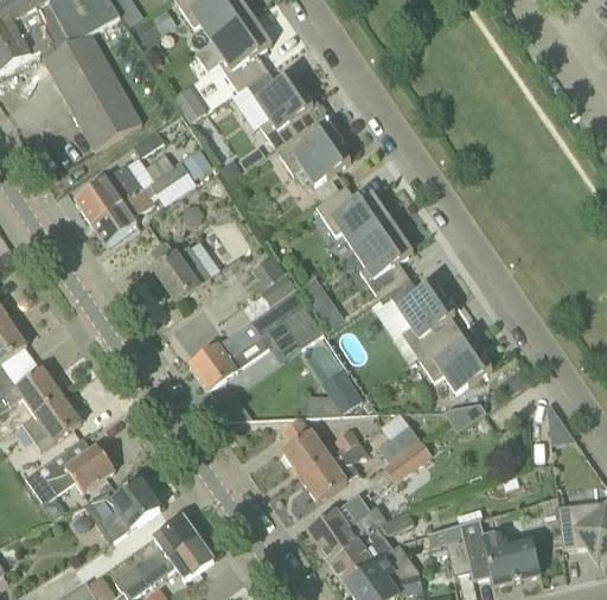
[(91,36),(122,18),(120,14),(110,0),(70,0),(0,39),(0,72),(39,51),(42,56),(45,61),(91,36)]
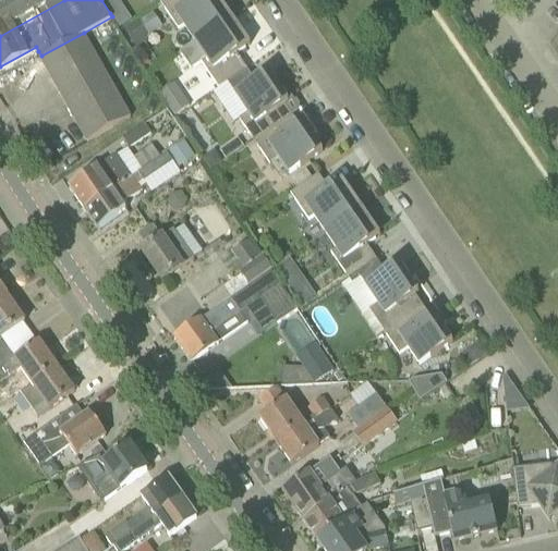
[(4,0),(0,2),(0,36),(64,0),(4,0)]
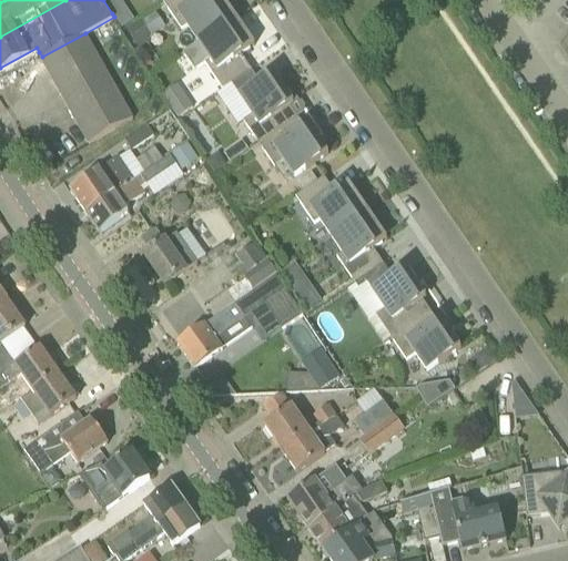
[(124,0),(111,9),(122,24),(134,16),(124,0)]
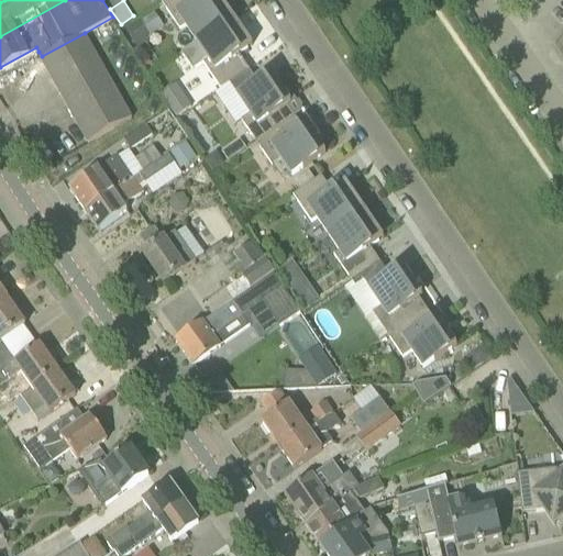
[(196,40),(233,13),(224,0),(164,0),(180,25),(184,23),(196,40)]
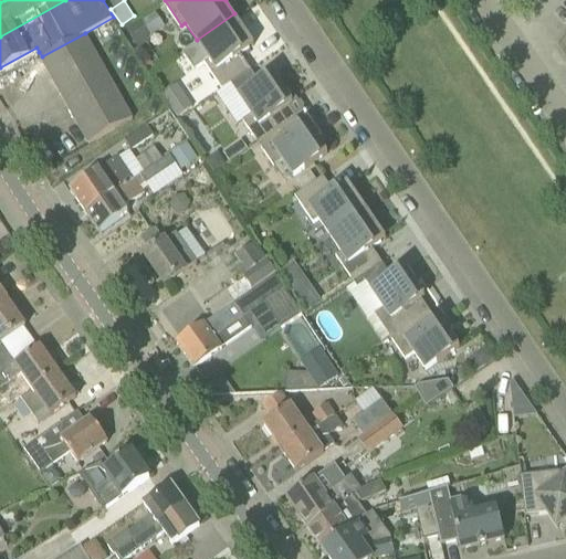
[(247,30),(234,13),(197,40),(208,56),(203,59),(222,86),(231,80),(251,66),(240,51),(249,44),(253,42),(254,41),(253,40),(247,30)]
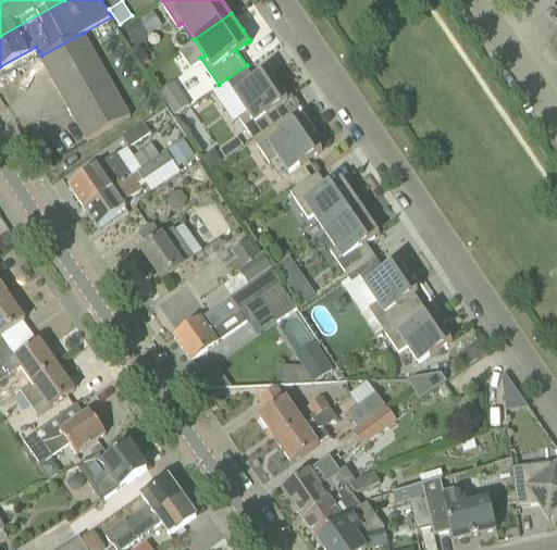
[(134,41),(149,32),(149,30),(139,16),(124,26),(134,41)]
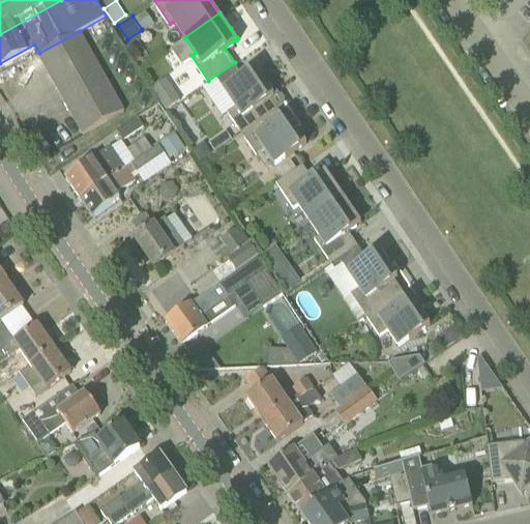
[(39,53),(84,132),(123,106),(80,31),(39,53)]
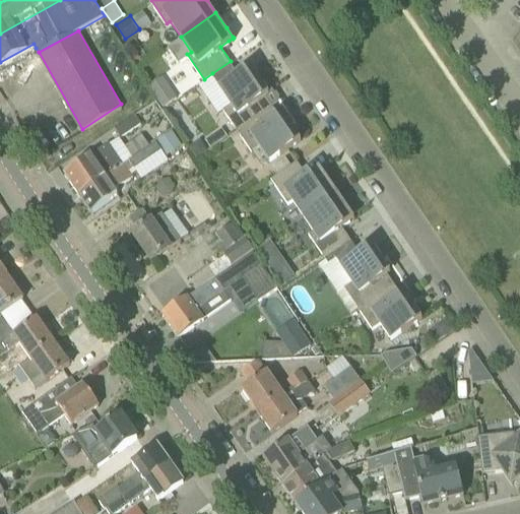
[(231,61),(212,73),(232,102),(223,108),(237,128),(273,104),(265,93),(269,90),(252,65),(239,74),(231,61)]
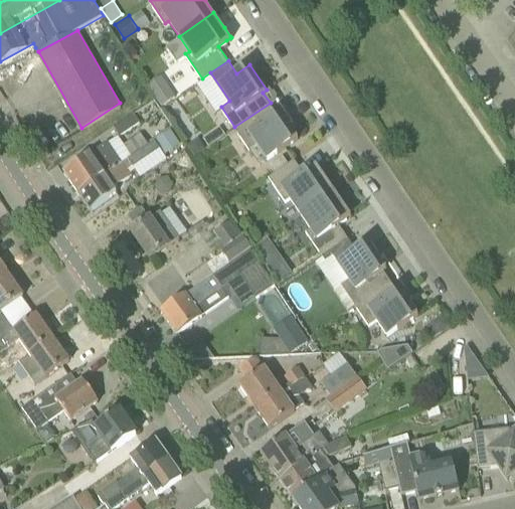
[(167,81),(153,91),(161,104),(175,95),(167,81)]
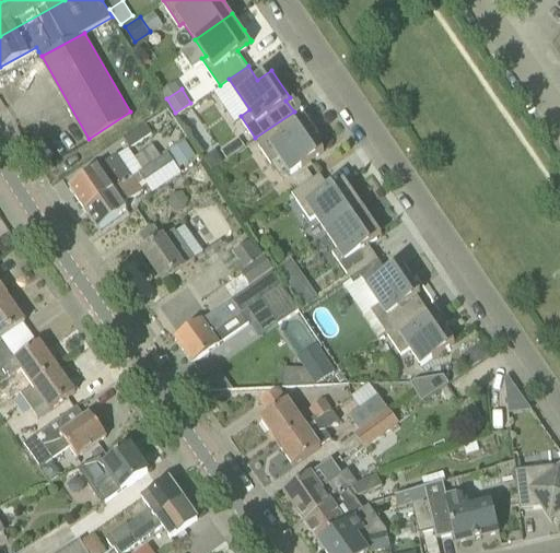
[(294,112),(255,138),(270,161),(279,154),(291,171),(324,148),(305,120),(302,122),(294,112)]
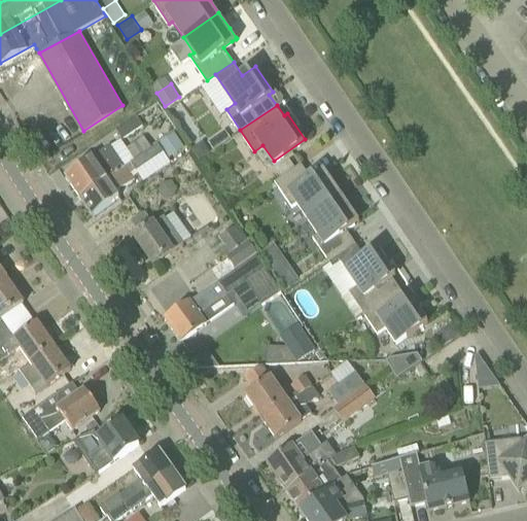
[(223,140),(231,135),(224,127),(217,132),(223,140)]
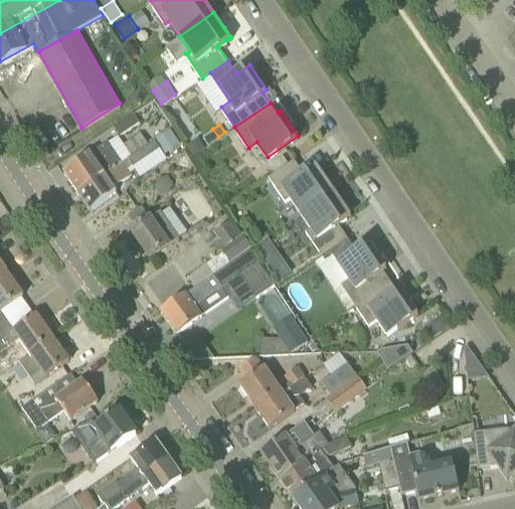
[(170,127),(156,136),(165,151),(180,142),(170,127)]
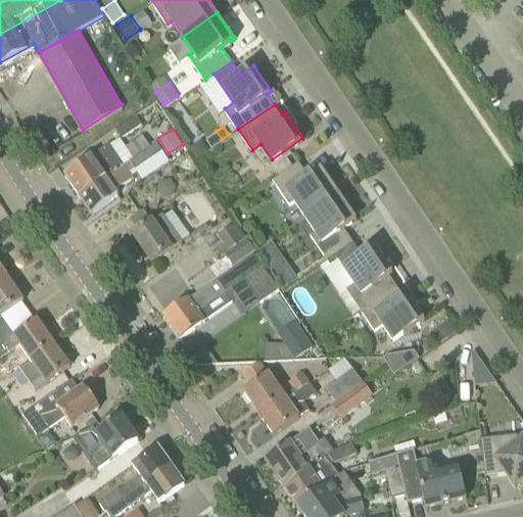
[(134,155),(151,144),(150,142),(143,133),(127,144),(126,144),(134,155)]
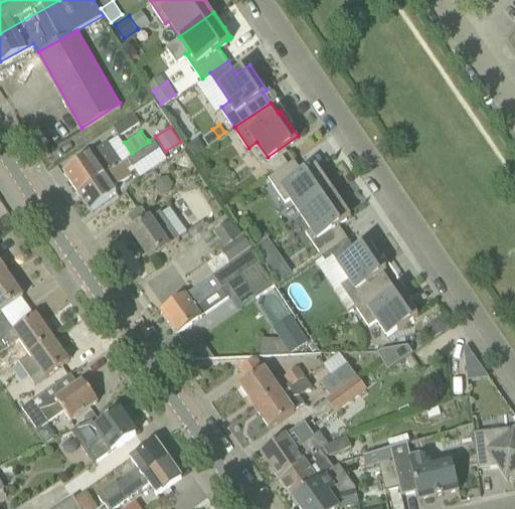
[(206,146),(198,135),(186,142),(194,154),(206,146)]
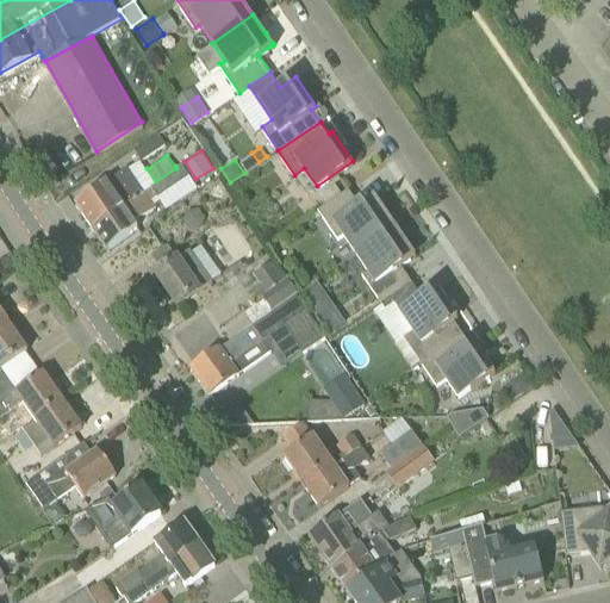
[(144,190),(126,163),(75,200),(92,224),(144,190)]
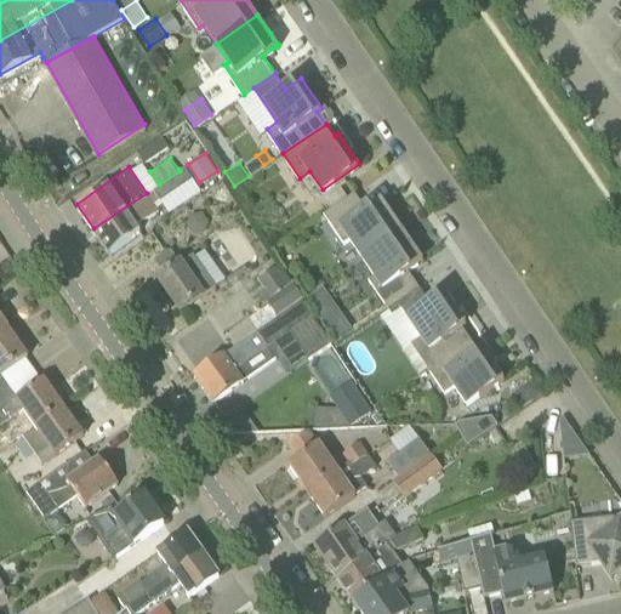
[(154,200),(160,195),(161,198),(193,176),(186,166),(180,171),(159,185),(147,193),(93,228),(109,253),(142,229),(137,222),(159,206),(154,200)]
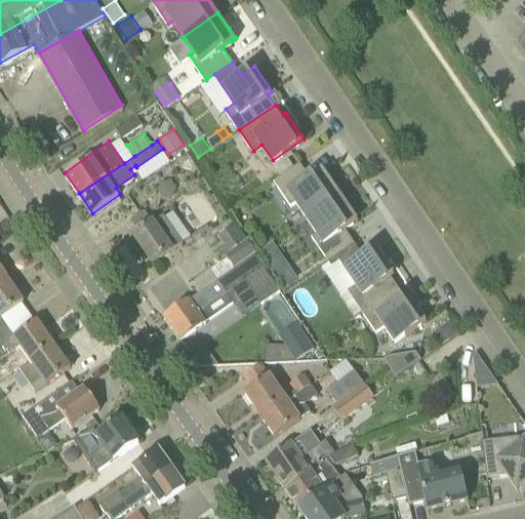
[(281,173),(294,164),(288,156),(275,165),(281,173)]
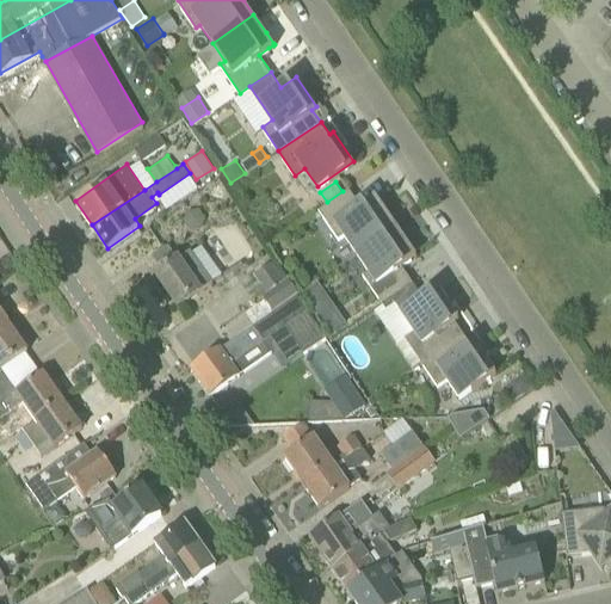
[(376,193),(375,195),(360,204),(350,188),(343,191),(327,202),(319,208),(338,236),(343,234),(355,252),(396,223),(376,193)]
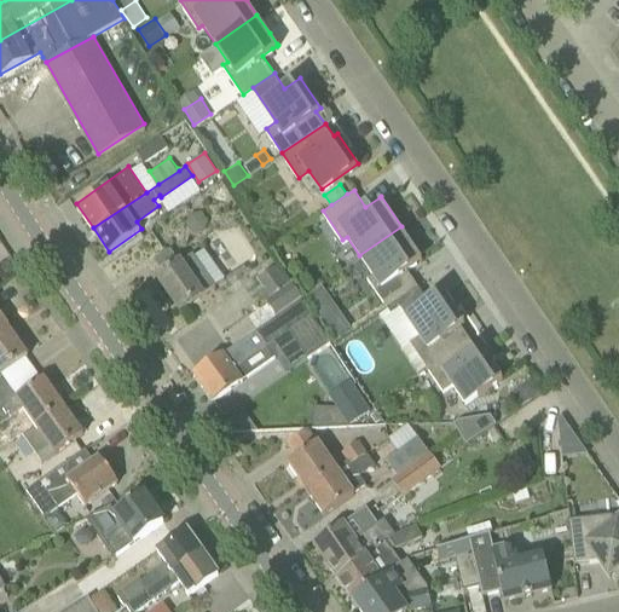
[(422,258),(414,246),(401,226),(359,255),(371,273),(368,276),(388,306),(418,284),(406,267),(422,258)]
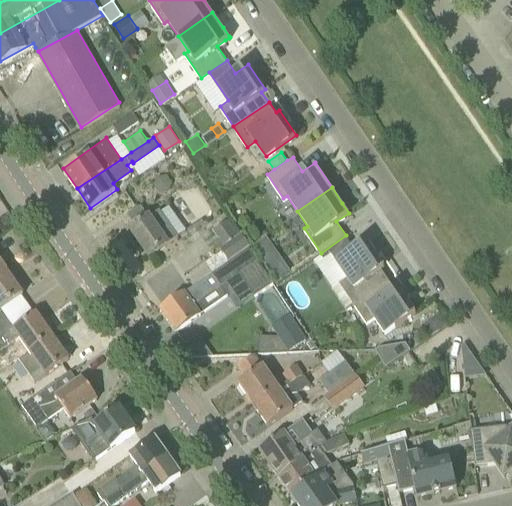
[(160,208),(156,211),(153,213),(144,200),(139,204),(128,212),(128,213),(131,211),(138,221),(131,227),(150,254),(152,252),(178,234),(160,208)]
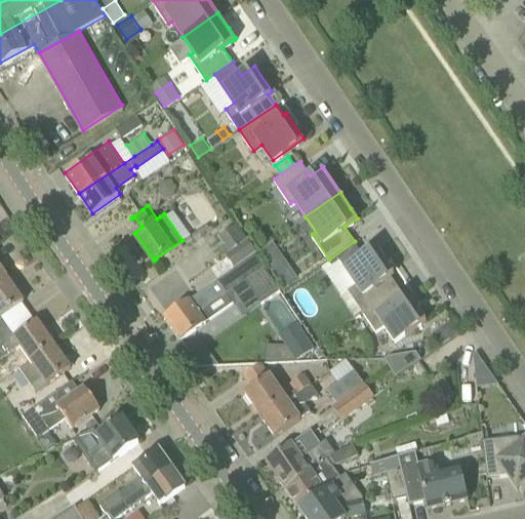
[(256,251),(247,237),(242,240),(231,224),(218,233),(230,249),(225,252),(234,265),(235,266),(256,251)]
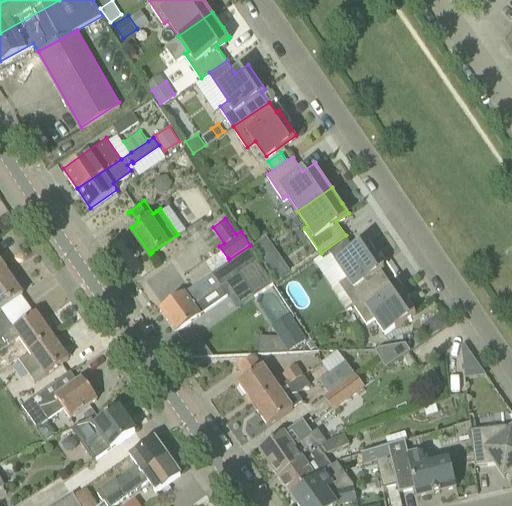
[(339,281),(353,301),(388,278),(381,267),(385,265),(367,240),(355,248),(346,235),(321,253),(324,257),(331,252),(348,276),(339,281)]
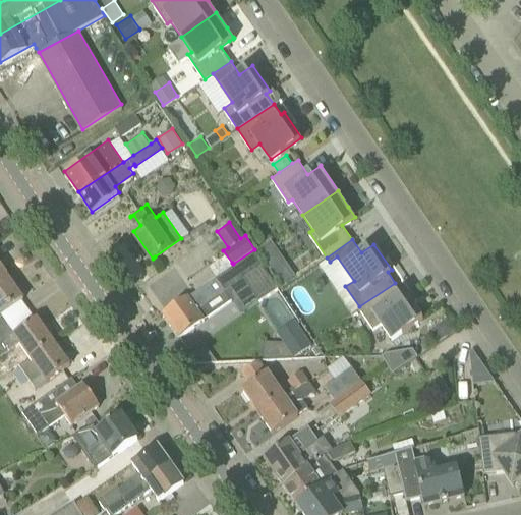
[(279,286),(273,277),(254,249),(233,264),(232,263),(163,312),(179,335),(181,334),(204,317),(231,297),(225,288),(244,275),(253,289),(259,298),(279,286)]
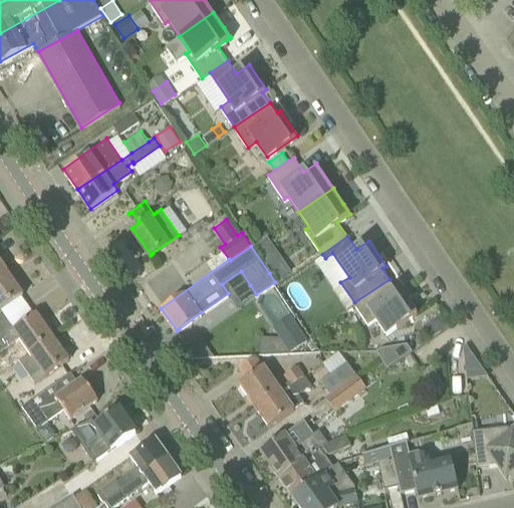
[(280,281),(293,271),(284,258),(271,268),(280,281)]
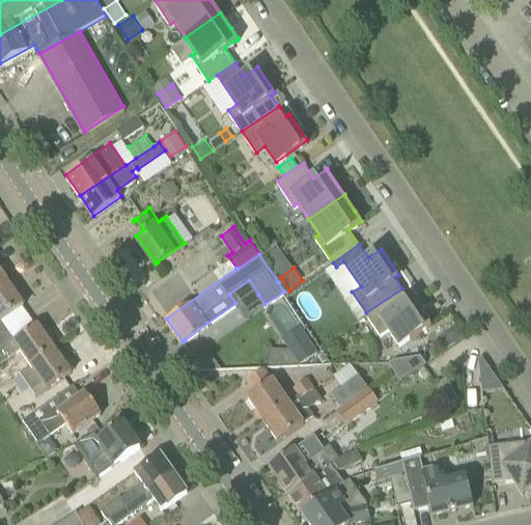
[(0,284),(0,336),(9,330),(1,319),(24,302),(8,279),(0,284)]
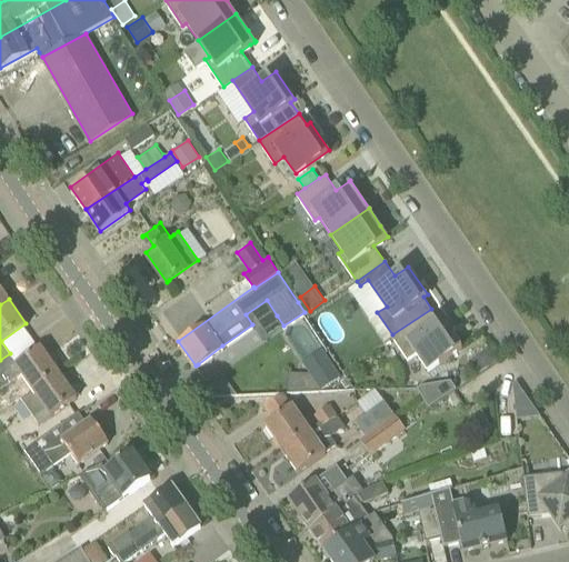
[(431,309),(392,334),(408,358),(417,351),(428,369),(462,345),(443,317),(439,320),(431,309)]
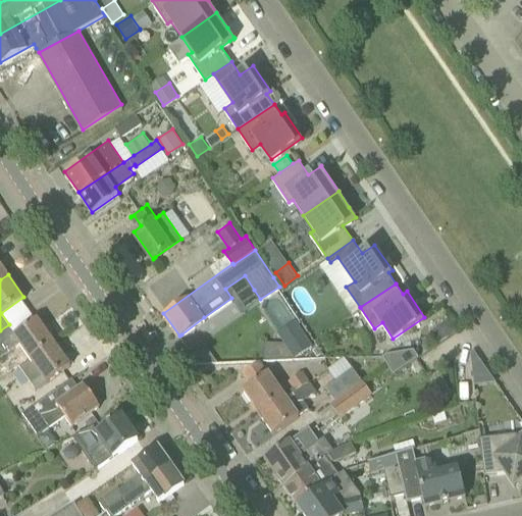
[(457,328),(449,316),(436,324),(444,336),(445,337),(457,328)]
